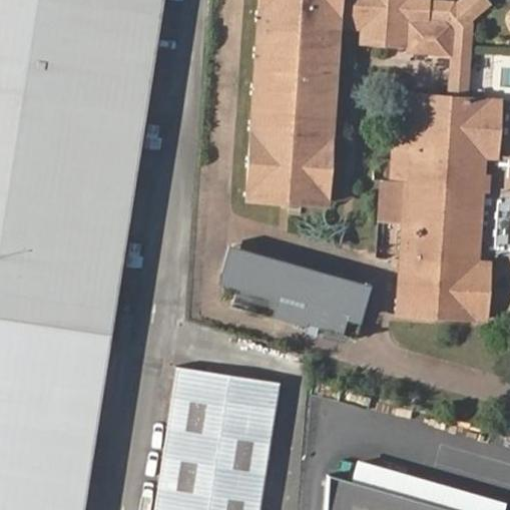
[(83,509),(165,0),(0,0),(0,509),(83,509)]
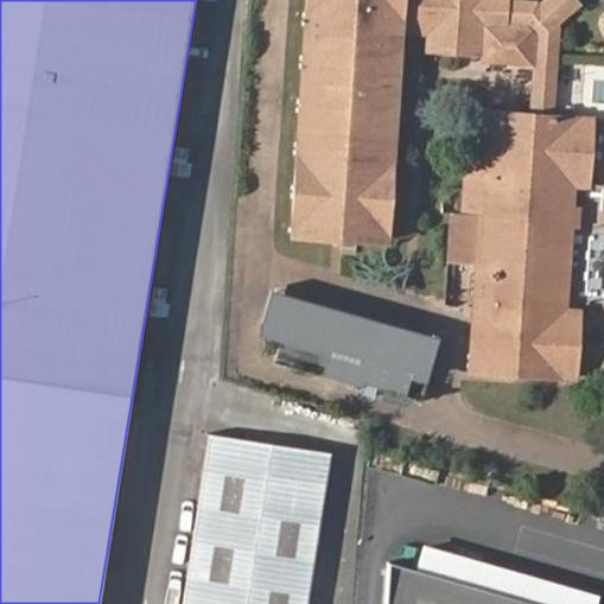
[(517,18),(483,16),(483,0),(302,0),(290,227),(381,231),(395,24),(424,26),(424,40),(476,44),(476,51),(531,55),(533,33),(517,18)]
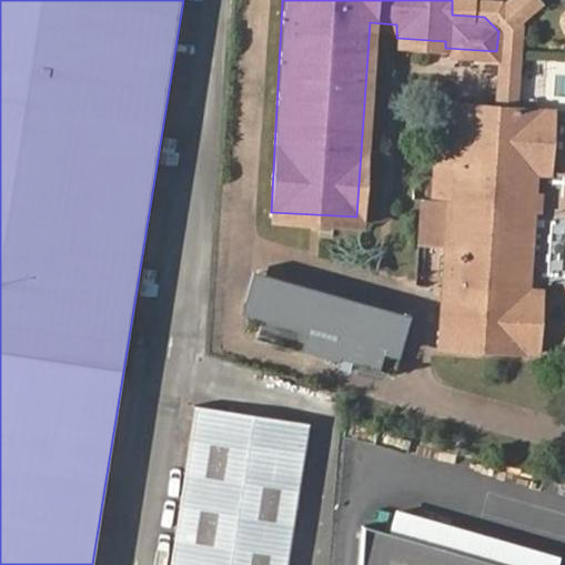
[(498,0),(452,0),(452,14),(484,17),(498,31),(496,51),(493,98),(510,100),(514,17),(498,0)]
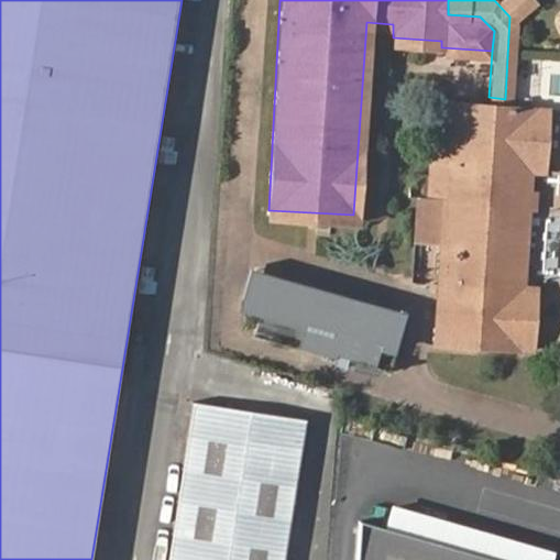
[(544,101),(505,99),(489,97),(446,95),(442,146),(440,188),(430,339),(527,348),(531,283),(519,283),(526,163),(539,163),(544,101)]
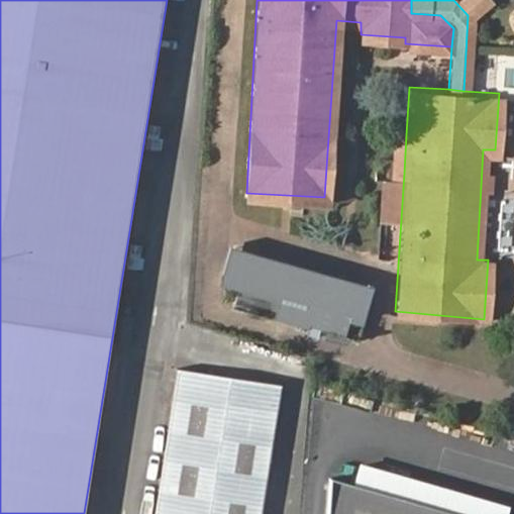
[(389,171),(404,173),(406,134),(390,133),(389,171)]
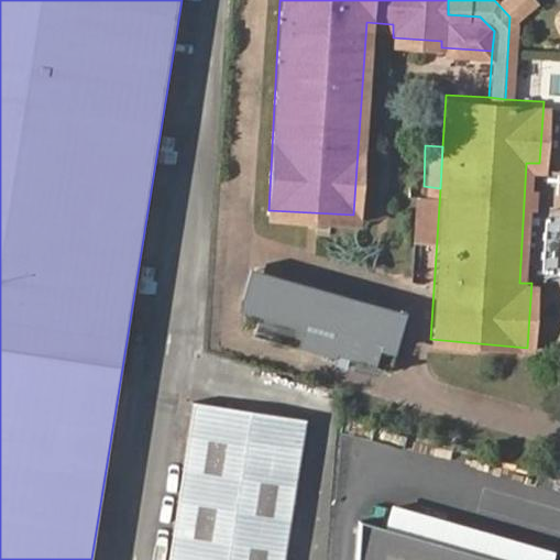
[(267,274),(253,326),(380,364),(395,310),(304,286),(267,274)]
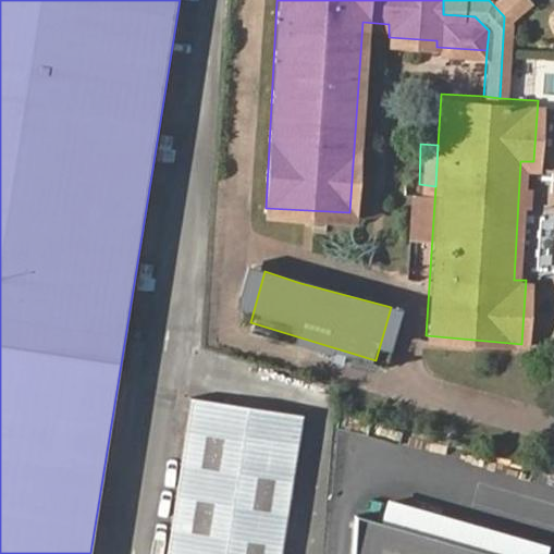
[(199,398),(171,553),(287,553),(310,419),(199,398)]
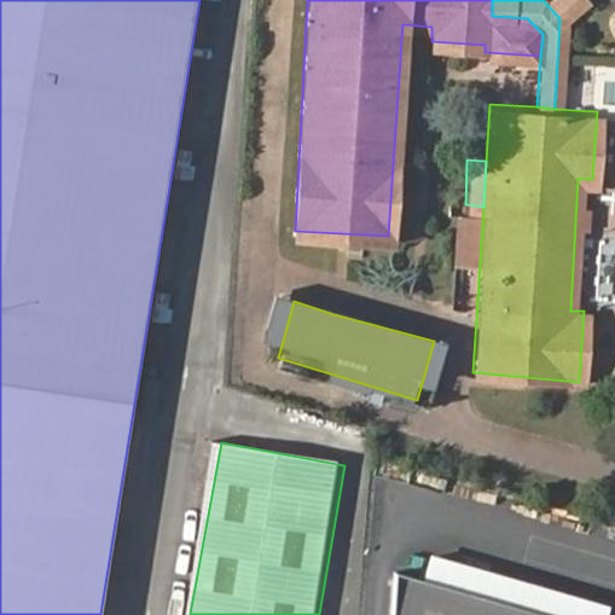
[(531,614),(395,572),(390,614),(531,614)]
